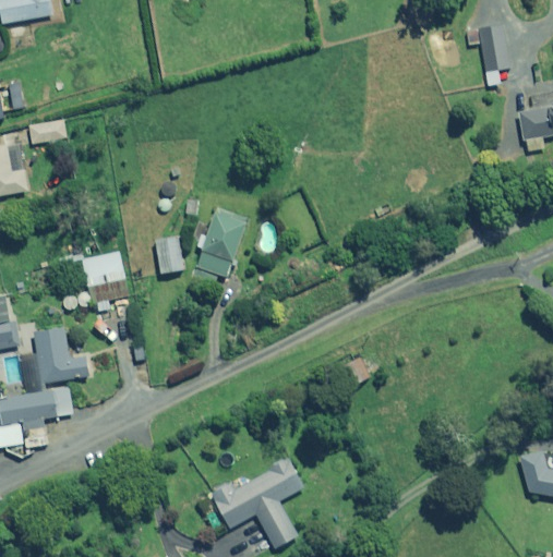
[(0,19),(1,23),(63,11),(61,0),(0,0),(0,19)]
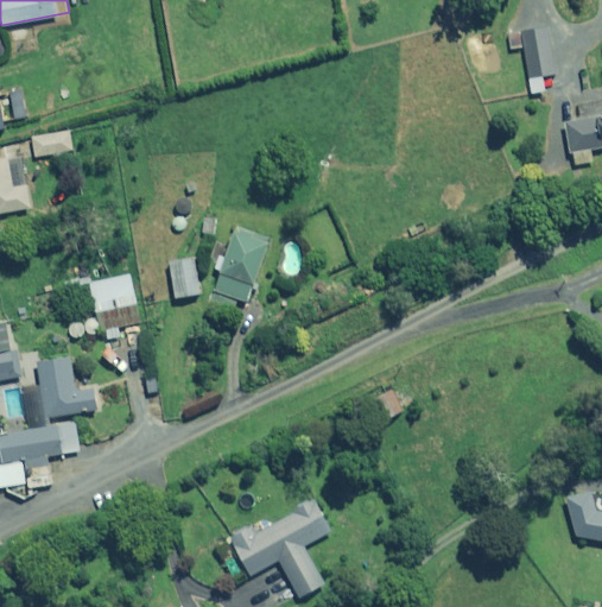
[(555,74),(546,27),(507,35),(509,50),(523,48),(531,94),(545,92),(543,76),(555,74)]
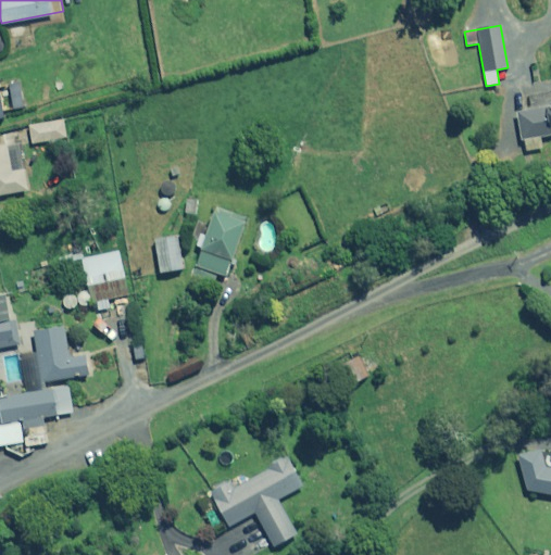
[(550,133),(550,105),(516,112),(523,151),(542,148),(540,136),(550,133)]
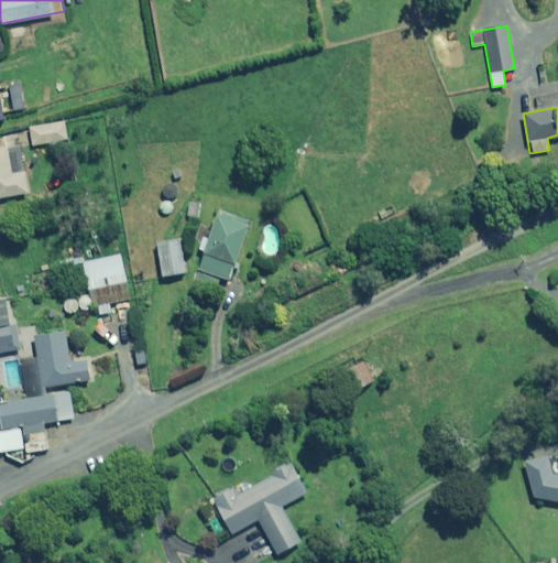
[(66,142),(64,121),(29,126),(31,145),(66,142)]
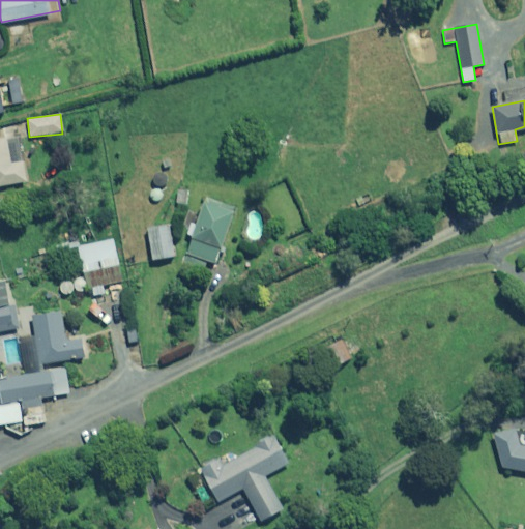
[(9,163),(5,138),(0,139),(0,184),(26,181),(23,162),(9,163)]
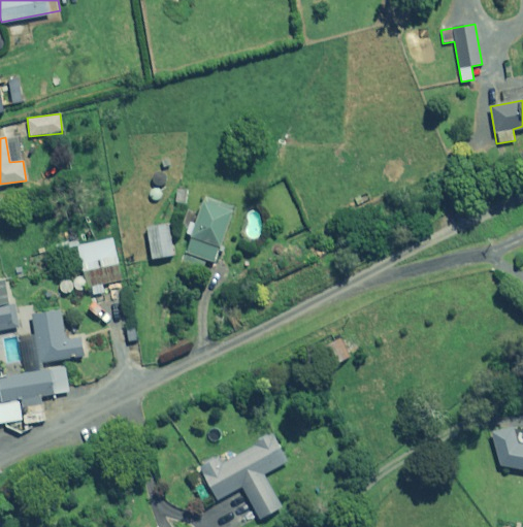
[(188,190),(177,189),(175,202),(186,204),(188,190)]
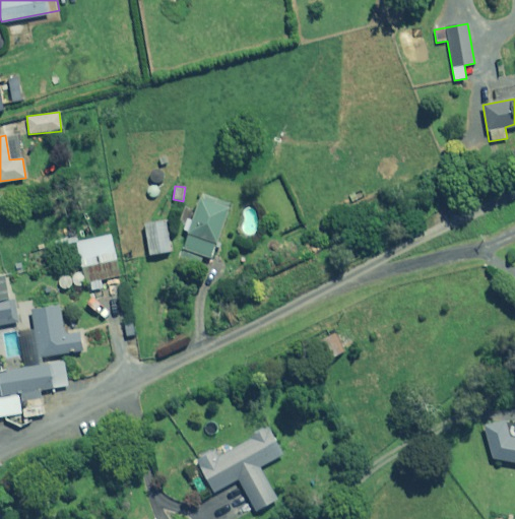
[(232,204),(201,193),(181,248),(211,259),(232,204)]
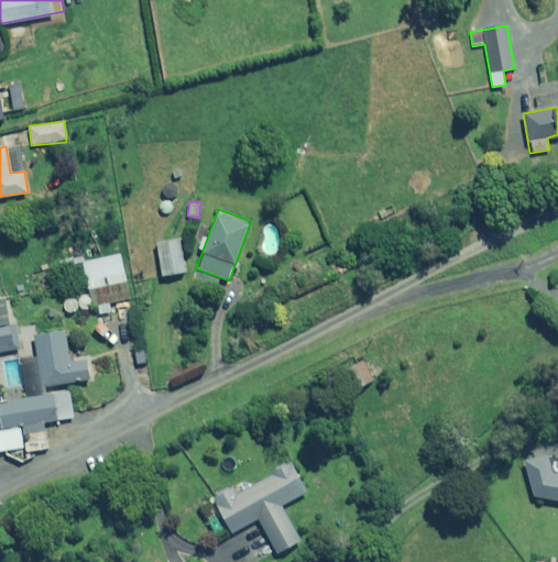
[(185,272),(179,238),(155,241),(161,276),(185,272)]
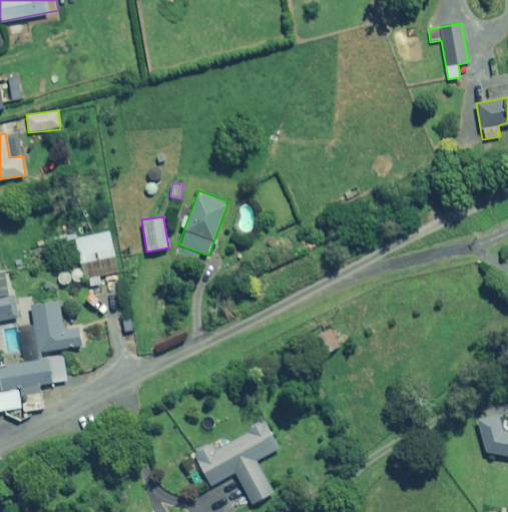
[(80,266),(84,280),(119,272),(110,231),(75,238),(80,266)]
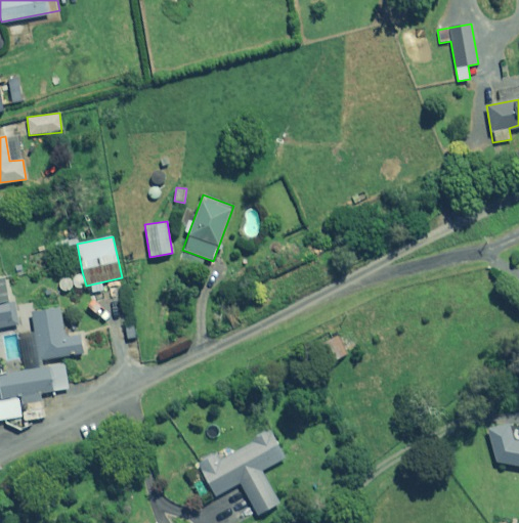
[(60,291),(86,286),(82,271),(57,276),(60,291)]
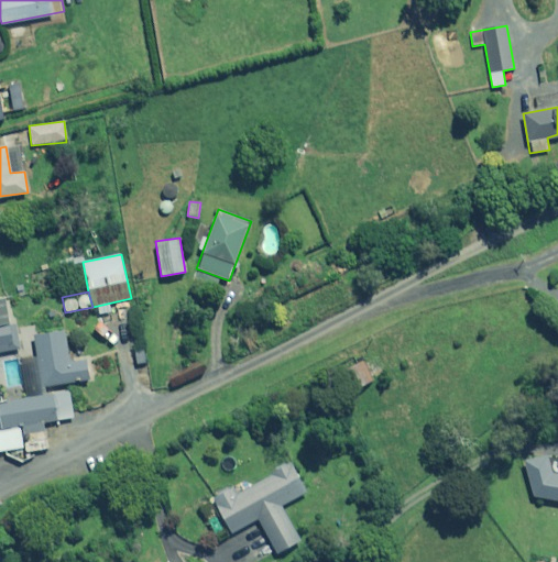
[(11,296),(0,297),(0,323),(15,322),(11,296)]
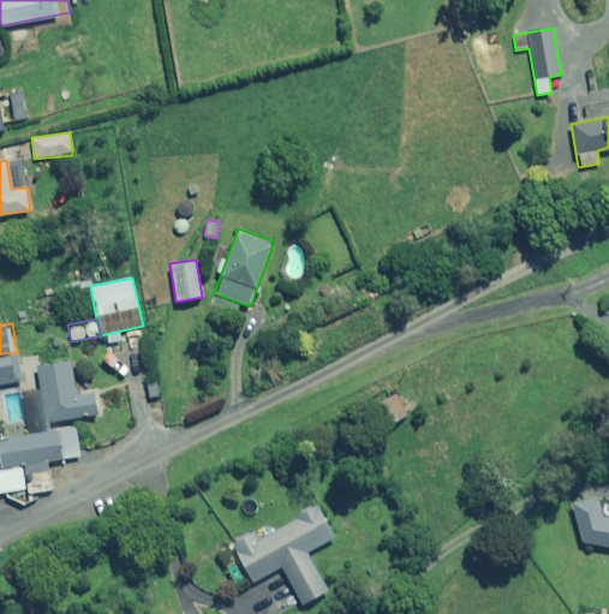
[(19,356),(0,358),(0,386),(24,382),(19,356)]
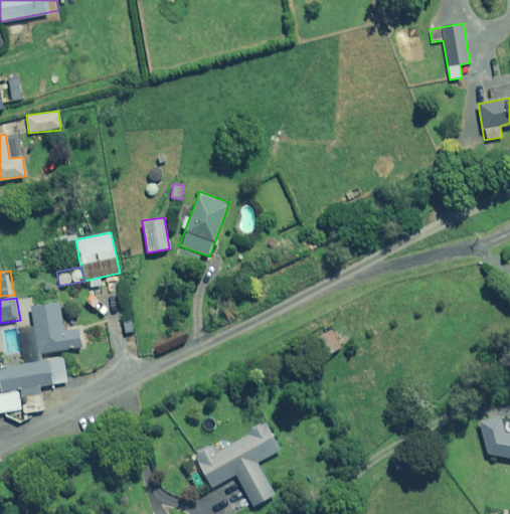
[(63,331),(59,303),(31,307),(35,334),(23,336),(26,355),(83,346),(81,328),(63,331)]
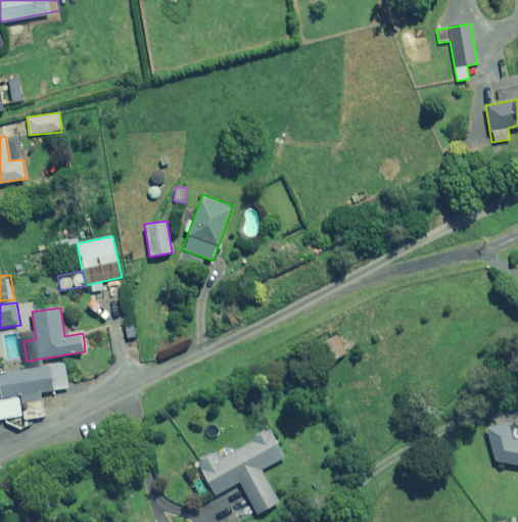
[(345,352),(335,334),(319,343),(329,362),(345,352)]
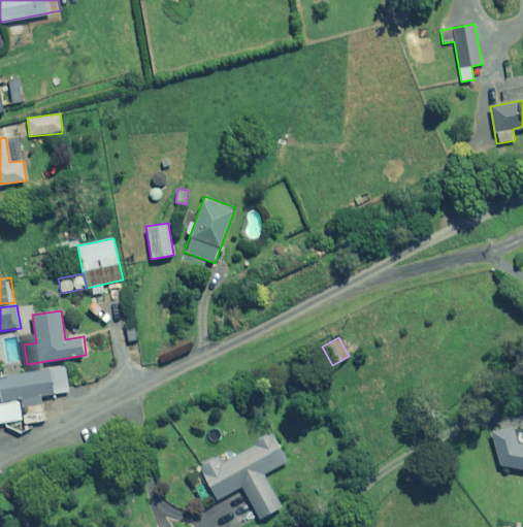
[(63,390),(59,366),(0,376),(0,422),(21,419),(18,399),(63,390)]
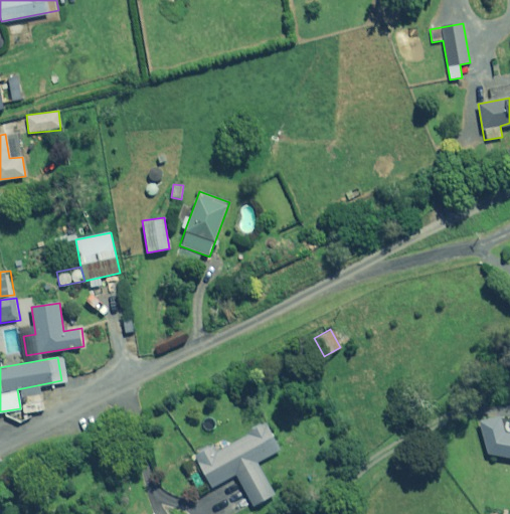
[(509,432),(504,432),(503,417),(481,418),(484,453),(509,457),(509,432)]
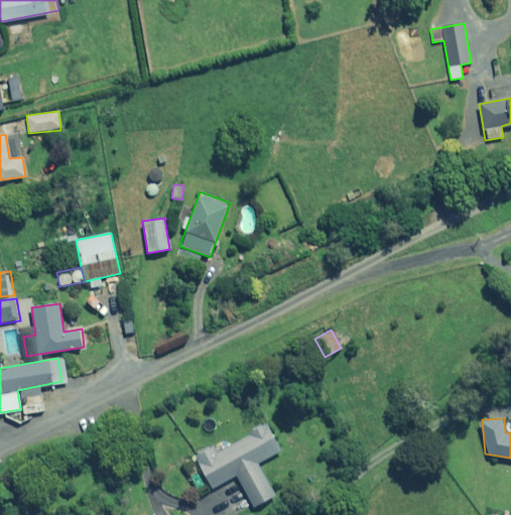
[(282,449),(267,423),(217,452),(213,444),(194,456),(213,488),(236,475),(254,507),(275,494),(258,464),(282,449)]
